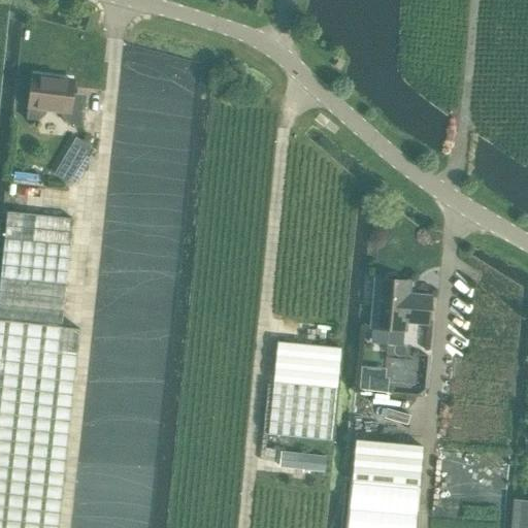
[(69,100),(71,81),(29,77),(25,120),(35,121),(43,114),(44,110),(60,111),(60,117),(66,125),(80,127),(84,101),(69,100)]
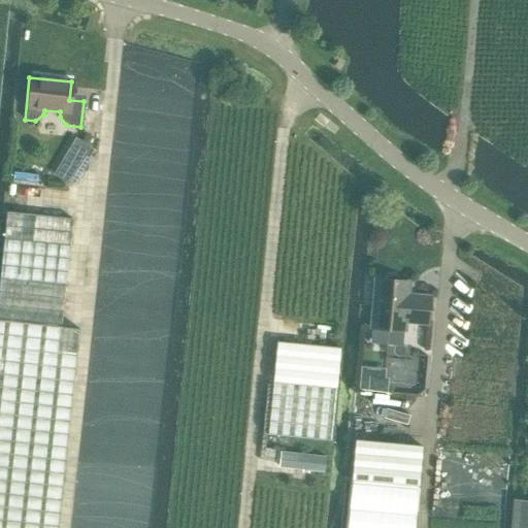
[(69,149),(85,158),(91,146),(76,138),(69,149)]
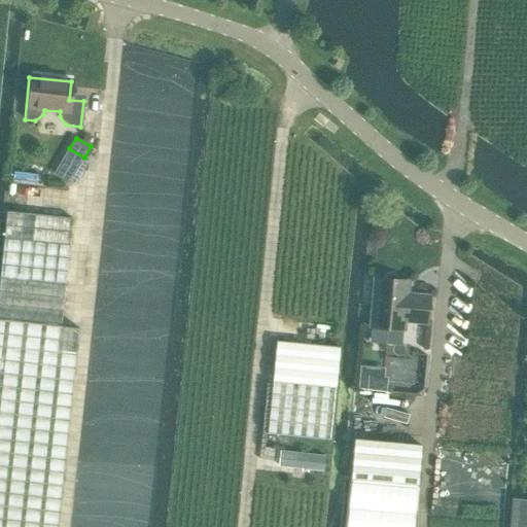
[(55,174),(69,183),(75,172),(61,164),(55,174)]
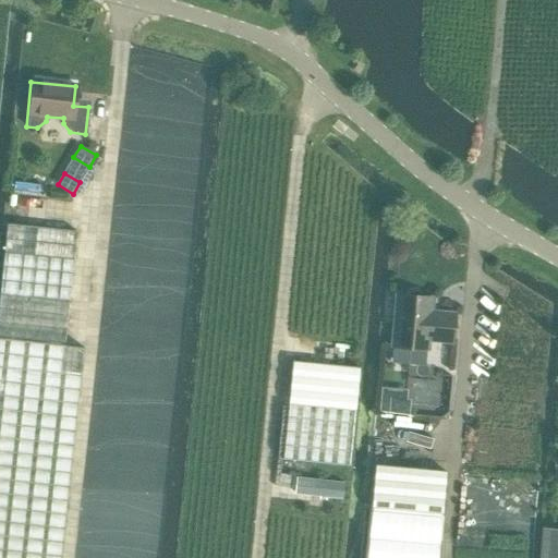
[(5,225),(3,252),(73,259),(75,232),(5,225)]
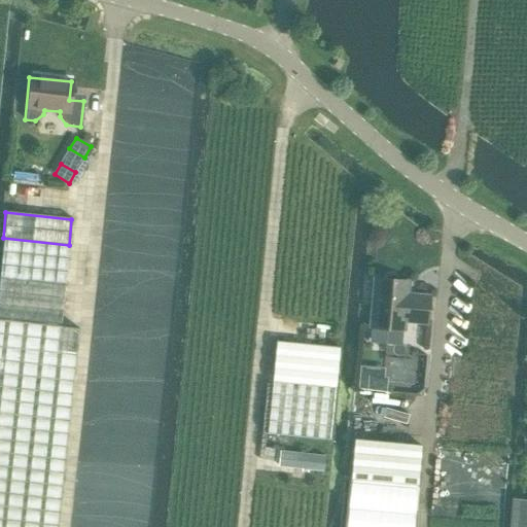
[(69,245),(3,238),(0,266),(0,526),(56,526),(78,327),(61,326),(69,245)]
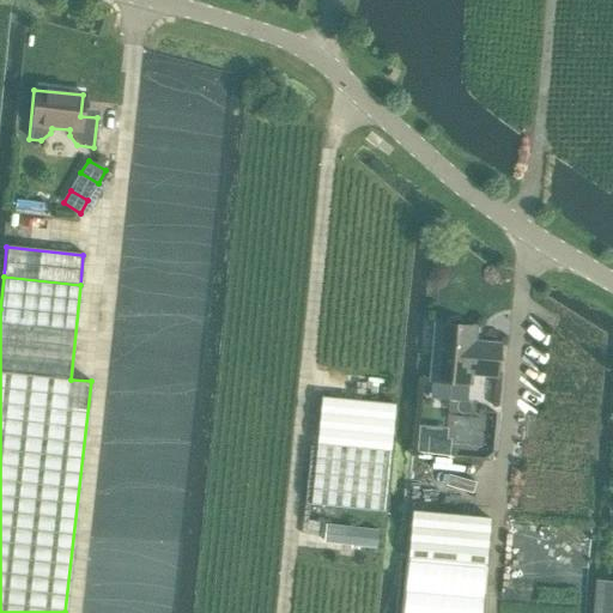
[(477,343),(477,327),(462,327),(457,322),(454,321),(449,322),(447,325),(430,322),(426,382),(471,387),(472,377),(497,380),(501,345),(477,343)]
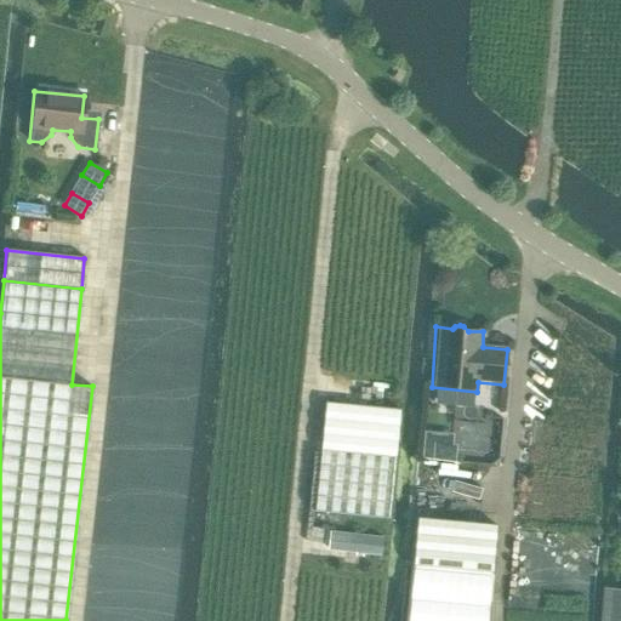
[(399,409),(325,402),(314,512),(388,519),(399,409)]
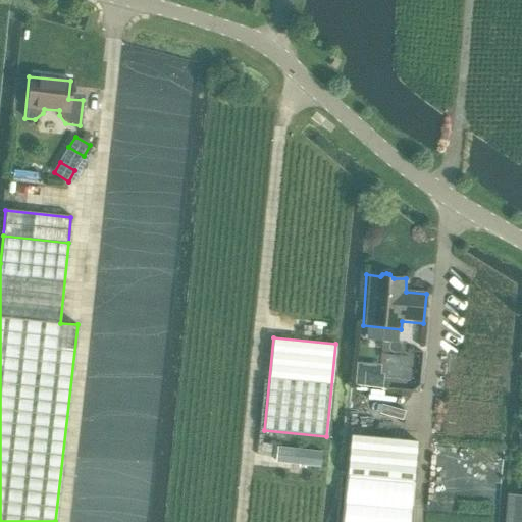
[(355,386),(363,387),(365,365),(357,364),(355,386)]
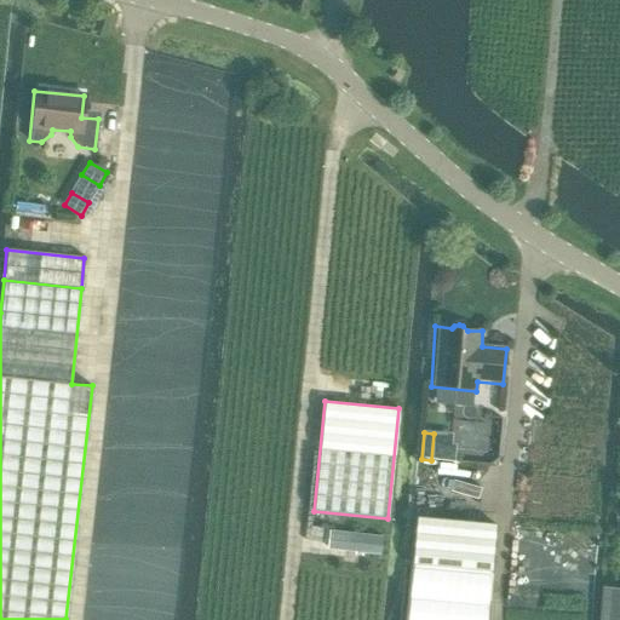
[(412,564),(489,570),(494,524),(417,517),(412,564)]
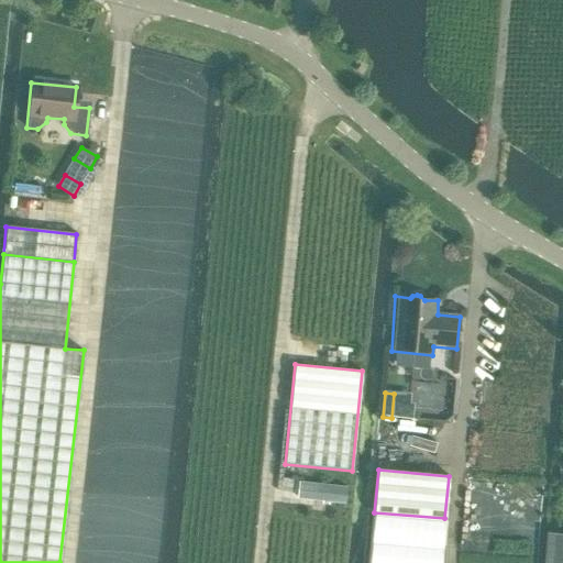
[(300,482),(298,498),(345,504),(348,486),(300,482)]
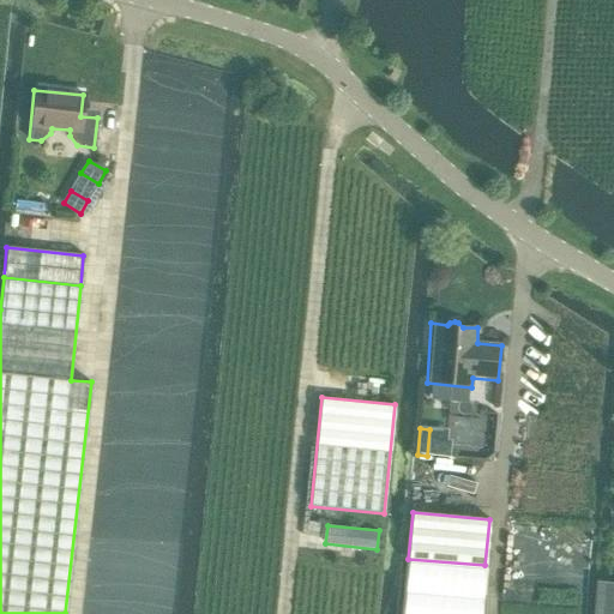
[(613,613),(613,581),(596,579),(593,613),(613,613)]
